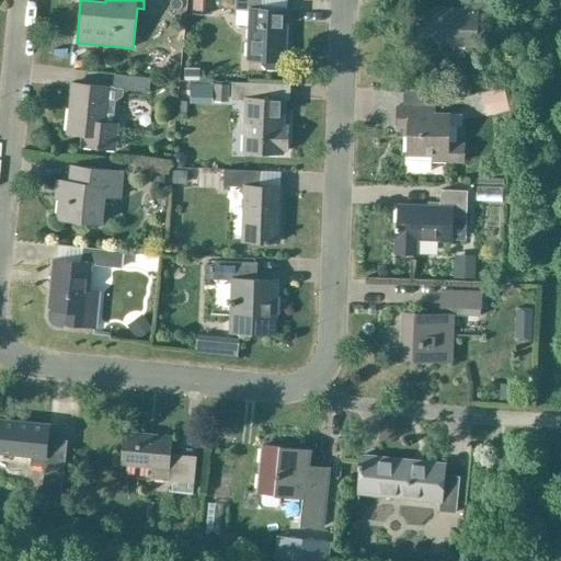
[(195,0),(195,13),(208,14),(208,0),(195,0)]
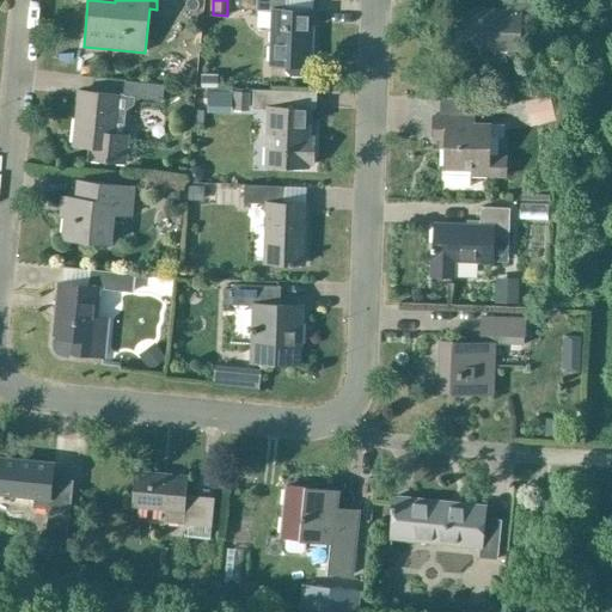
[(287,12),(287,0),(256,0),(257,12),(273,12),(270,65),(287,66),(287,72),(291,75),(303,77),(307,72),(307,67),(311,67),(313,12),(287,12)]
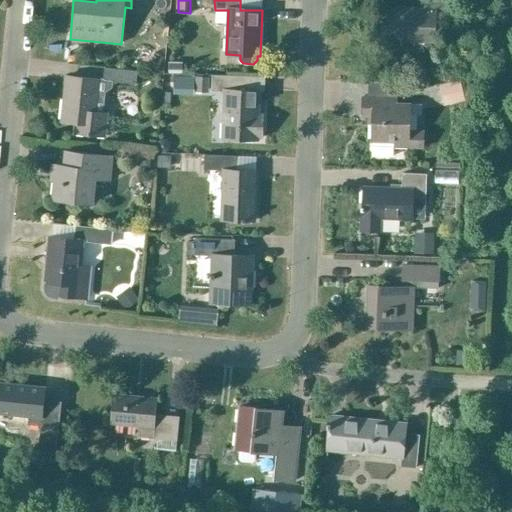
[(454,11),(454,0),(420,0),(420,9),(380,7),(379,40),(434,42),(435,10),(454,11)]
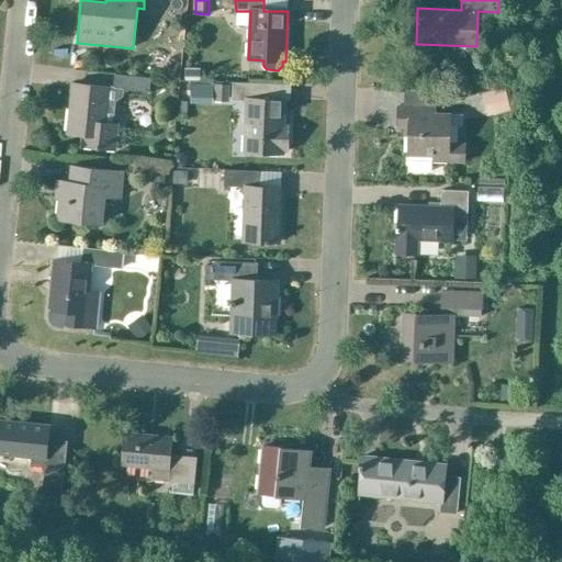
[(169,78),(178,64),(169,58),(159,72),(169,78)]
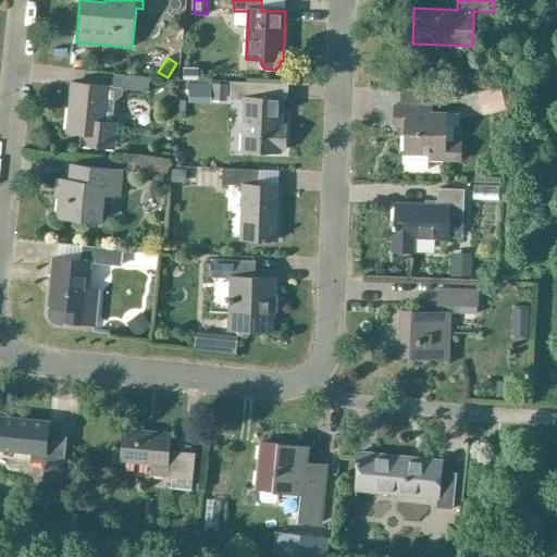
[(183,66),(183,78),(197,78),(197,66),(183,66)]
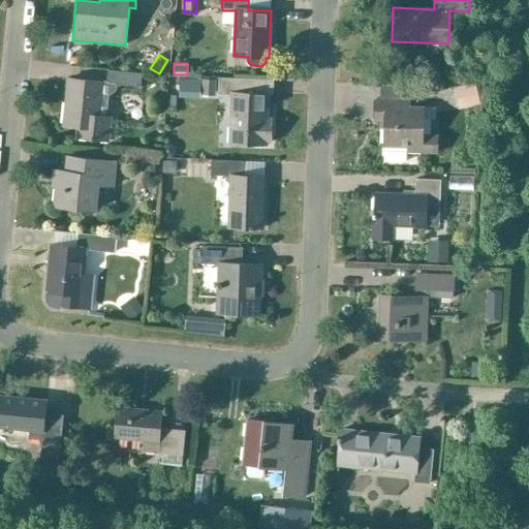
[(106,83),(139,86),(141,74),(107,70),(106,83)]
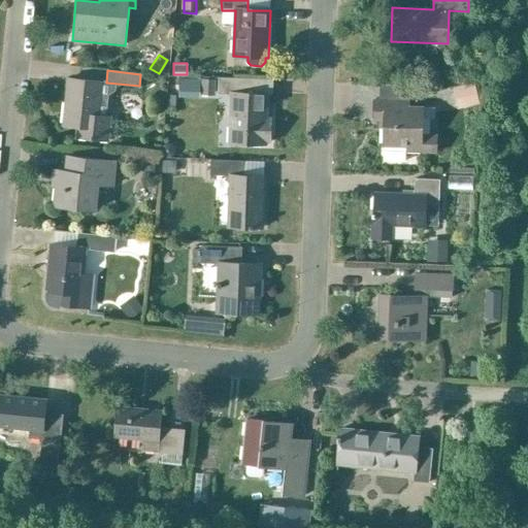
[(215,89),(216,78),(201,77),(200,88),(215,89)]
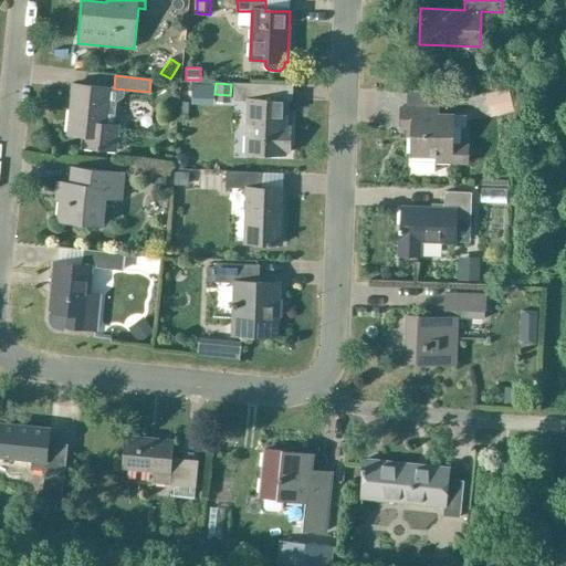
[(292,129),(285,128),(286,102),(272,101),(273,86),(233,84),(233,102),(249,103),(247,154),(284,156),(284,152),(291,152),(292,129)]
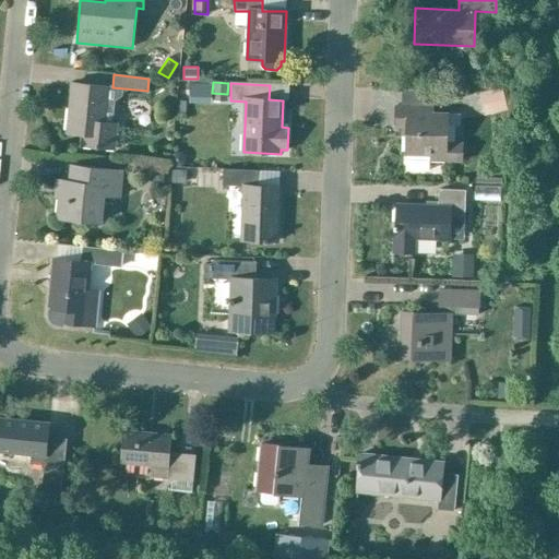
[(72,84),(67,133),(84,134),(83,146),(114,150),(117,123),(105,122),(108,87),(72,84)]
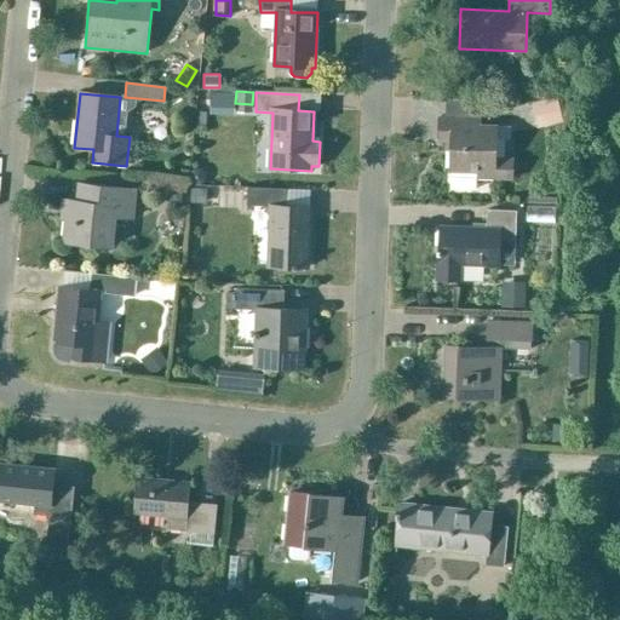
[(555,97),(538,102),(543,120),(560,116),(555,97)]
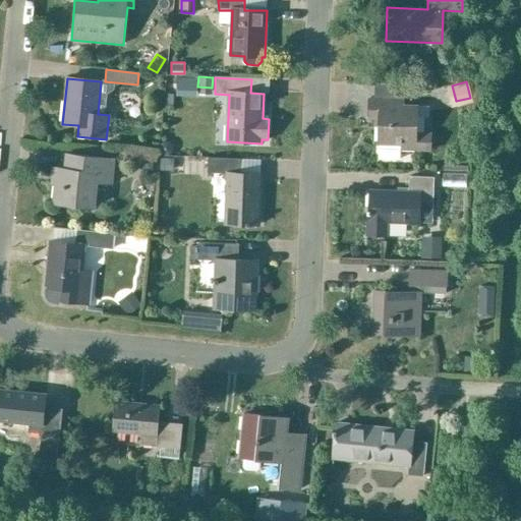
[(368,99),(367,116),(378,116),(377,143),(379,143),(378,159),(400,160),(400,150),(431,151),(431,132),(416,132),(416,106),(396,106),(397,100),(368,99)]
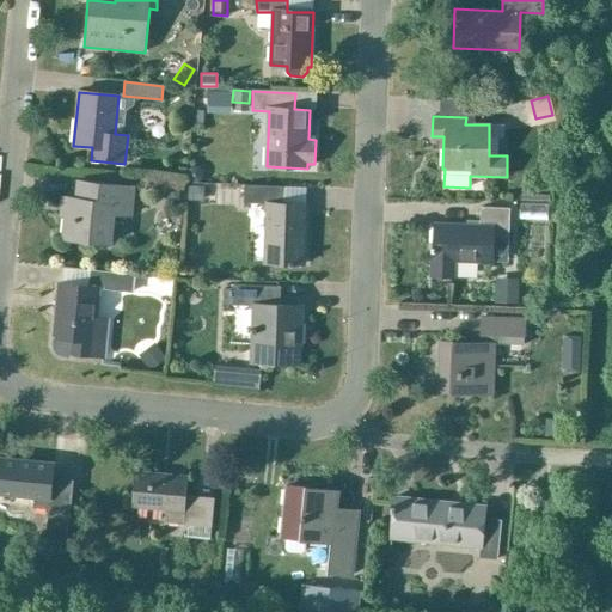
[(196,181),(201,177),(201,171),(197,166),(191,166),(187,170),(187,176),(190,181),(196,181)]
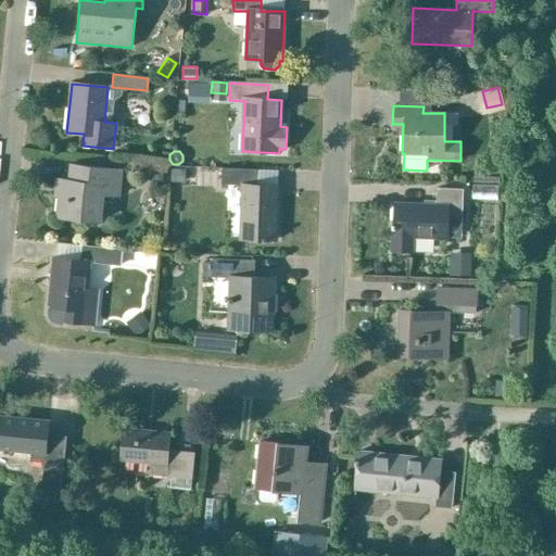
[(117,197),(119,172),(72,166),(70,182),(61,181),(58,217),(99,222),(101,194),(117,197)]
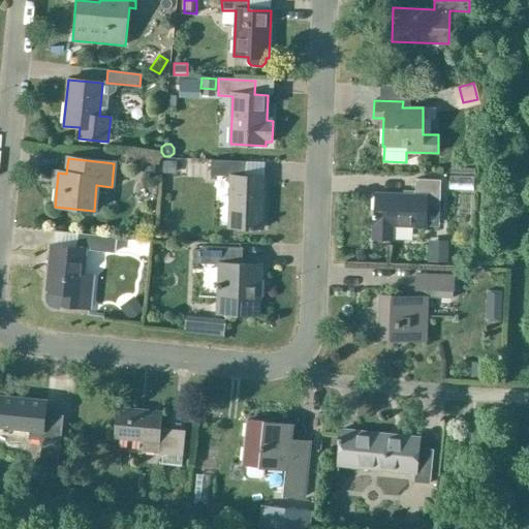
[(142,167),(146,172),(154,172),(154,159),(142,159),(142,167)]
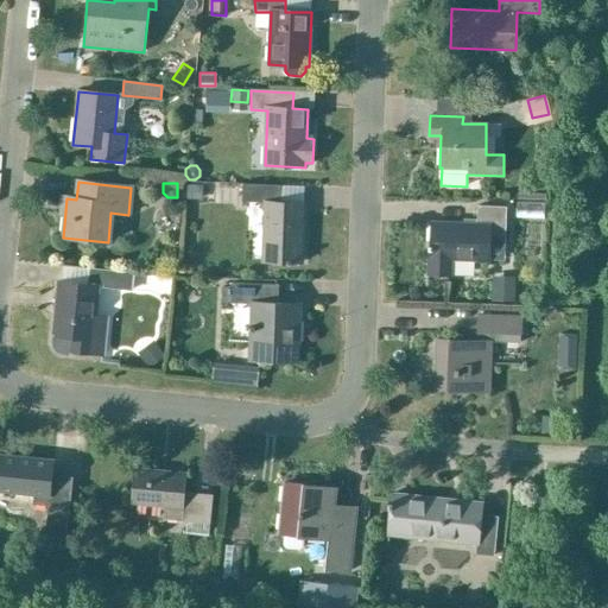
[(198,185),(188,184),(188,198),(198,200),(198,185)]
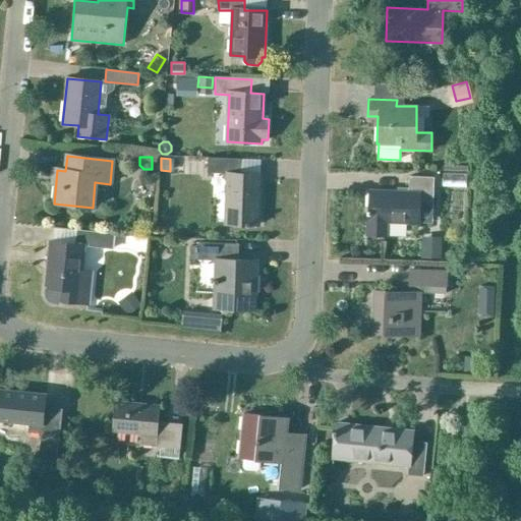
[(226,224),(258,225),(261,175),(239,174),(240,159),(208,158),(207,173),(228,174),(226,224)]
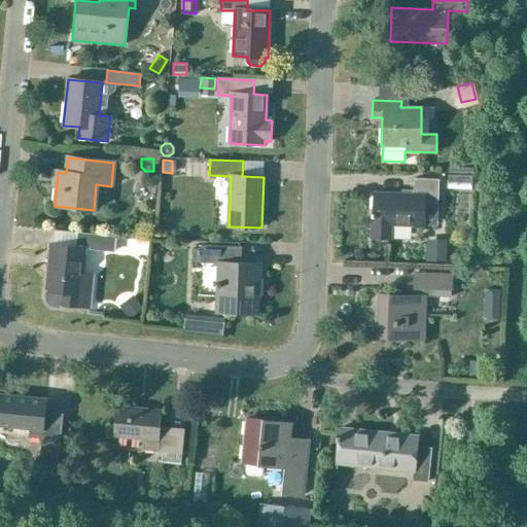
[(373,194),(372,238),(389,238),(390,223),(424,224),(424,208),(437,209),(438,179),(413,178),(413,195),(373,194)]
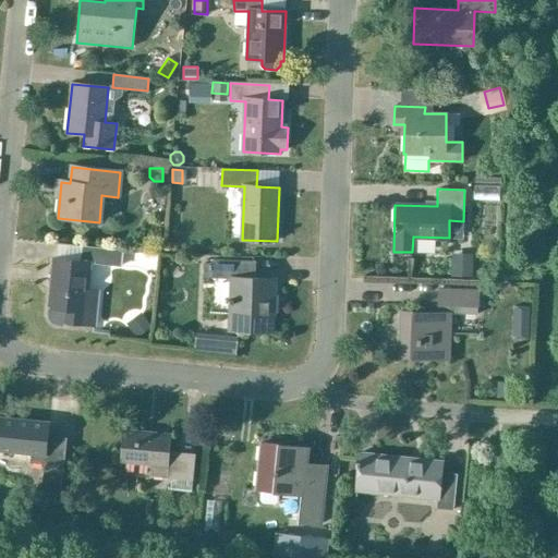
[(112,266),(120,266),(121,252),(82,249),(81,262),(53,259),(48,314),(49,319),(52,323),(58,325),(63,326),(63,323),(94,326),(97,326),(100,290),(89,289),(92,264),(112,266)]
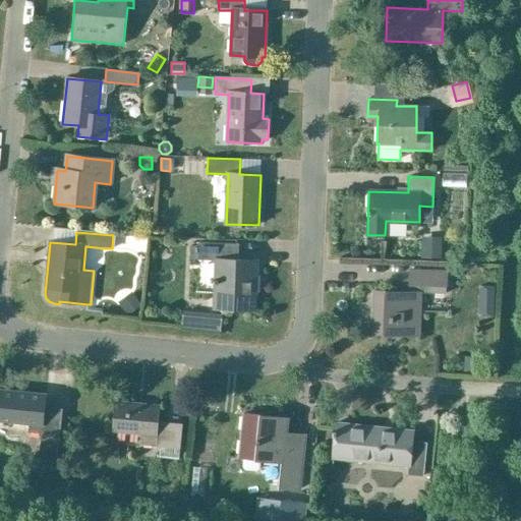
[(424,240),(423,256),(440,257),(441,241),(424,240)]
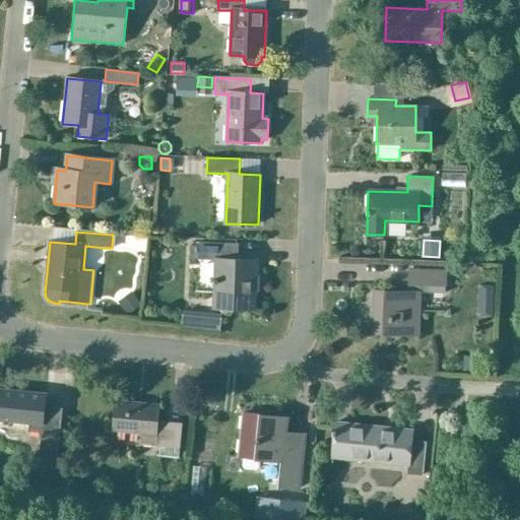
[(213,308),(255,310),(257,260),(237,259),(237,245),(197,244),(197,245),(190,245),(190,258),(197,258),(197,259),(214,260),(213,308)]
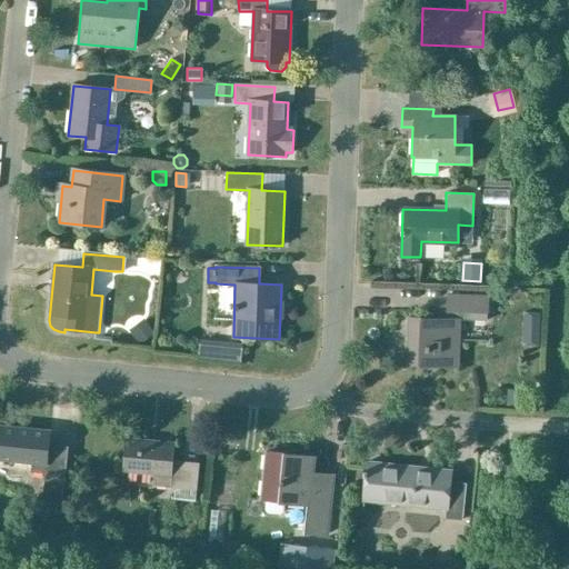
[(408,318),(407,365),(457,366),(458,320),(467,320),(467,312),(485,313),(486,297),(446,295),(445,320),(408,318)]
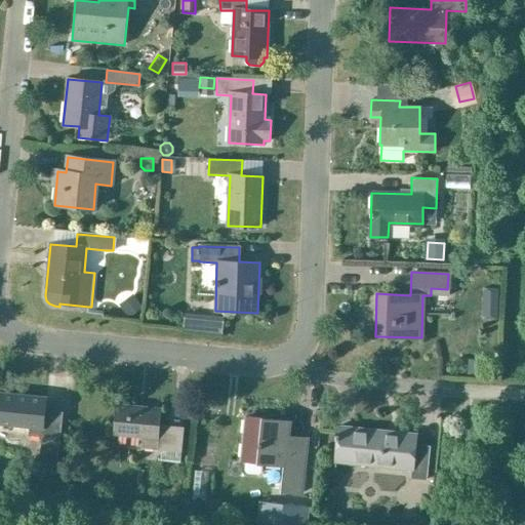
[(497,288),(483,288),(483,303),(497,303),(497,288)]
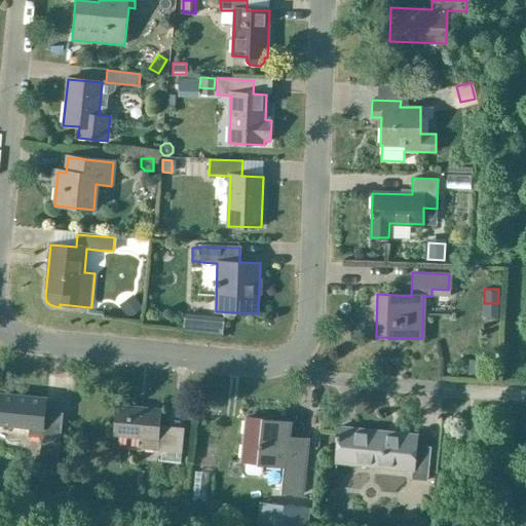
[(134,297),(120,307),(128,316),(141,307),(134,297)]
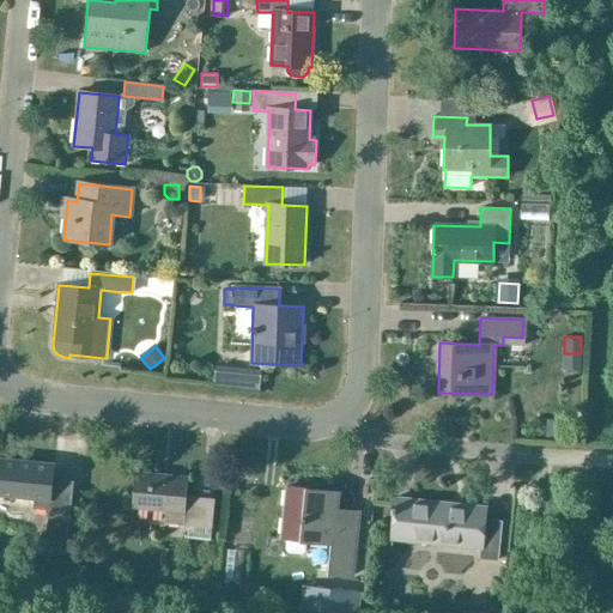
[(196,366),(196,381),(244,382),(246,369),(196,366)]
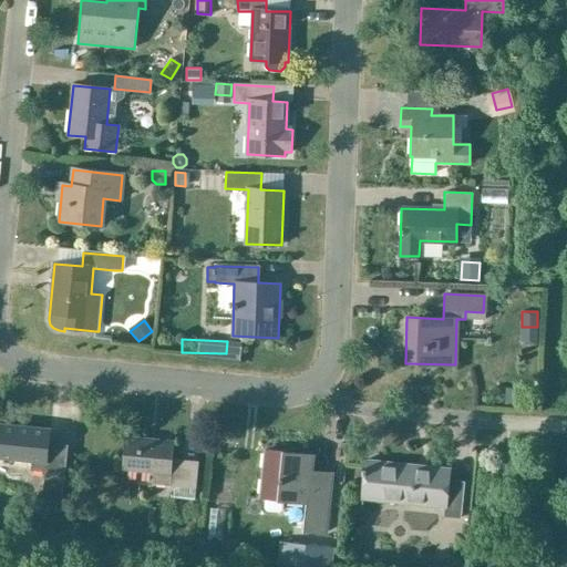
[(523,404),(523,399),(524,389),(506,388),(505,398),(505,403),(523,404)]
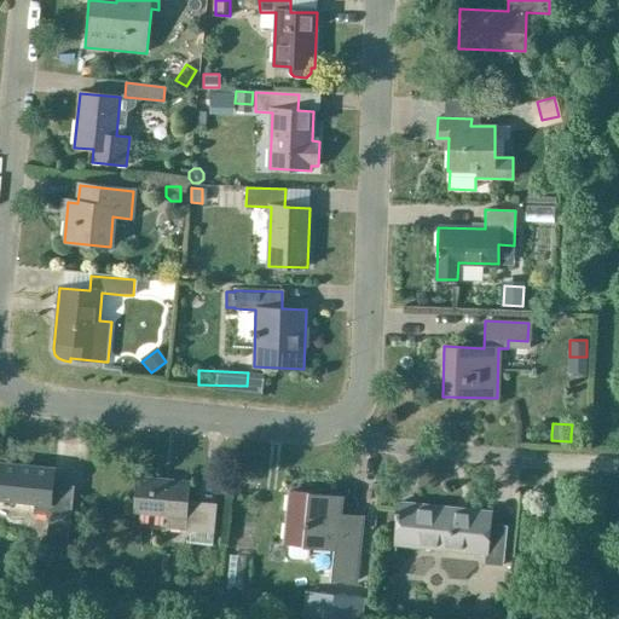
[(0,463),(0,499),(35,503),(34,513),(50,515),(47,539),(69,541),(74,486),(53,485),(55,469),(0,463)]
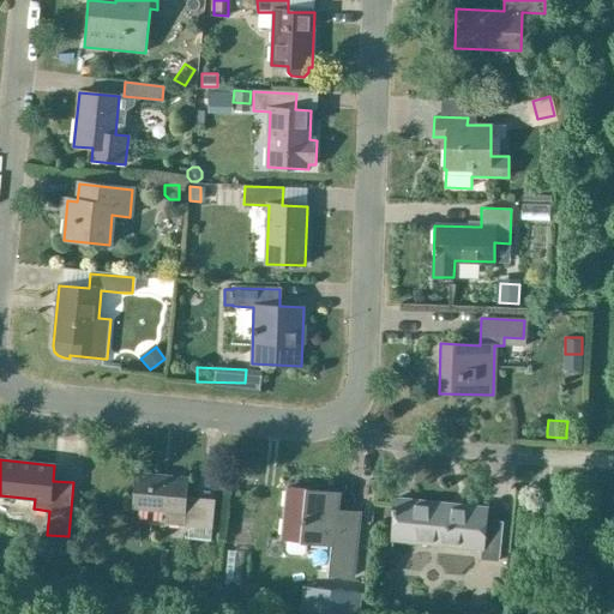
[(166,524),(211,529),(215,500),(186,498),(187,479),(137,474),(134,509),(167,511),(166,524)]
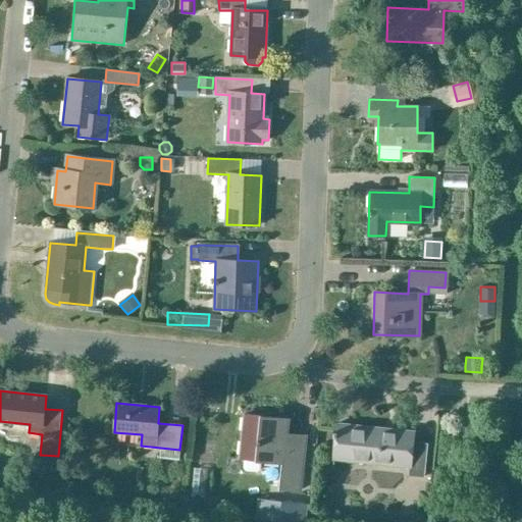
[(279,488),(300,490),(304,449),(285,447),(289,419),(246,415),(241,458),(244,459),(244,468),(246,471),(256,472),(260,469),(261,461),(282,463),(279,488)]
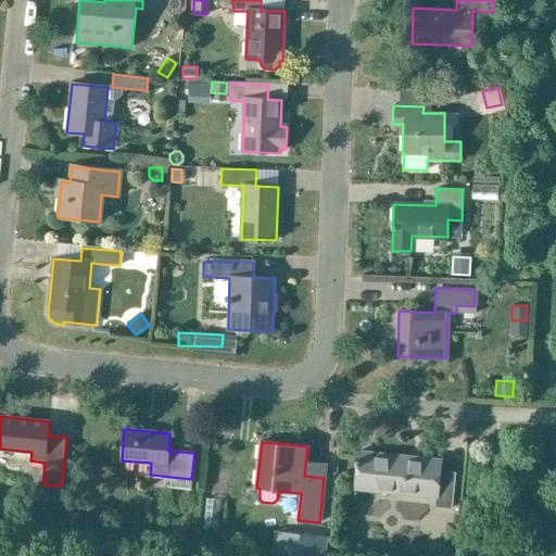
[(441,460),(391,455),(357,452),(353,490),(387,493),(437,497),(437,507),(452,508),(456,474),(440,471),(441,460)]
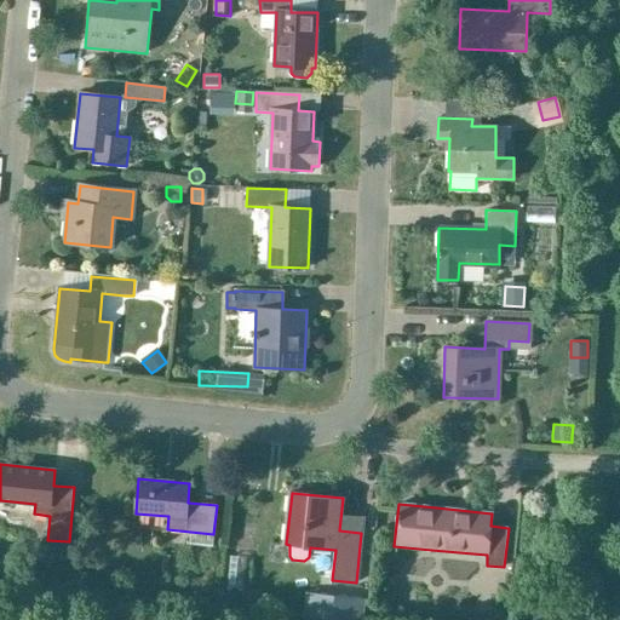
[(50,574),(49,589),(64,591),(65,575),(50,574)]
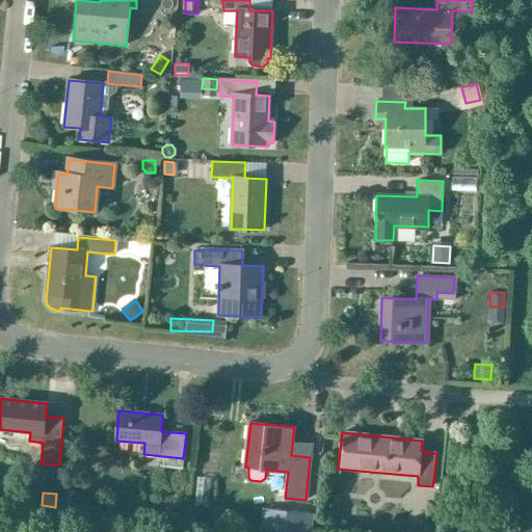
[(285,511),(283,531),(292,531),(311,531),(313,513),(285,511)]
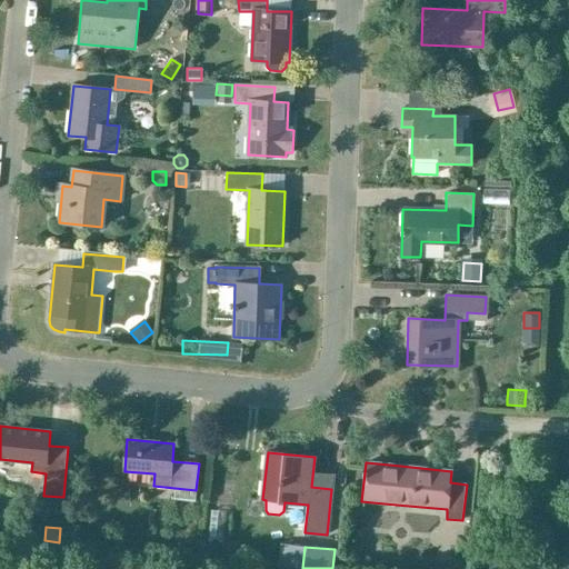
[(499,568),(516,568),(518,553),(501,552),(499,568)]
